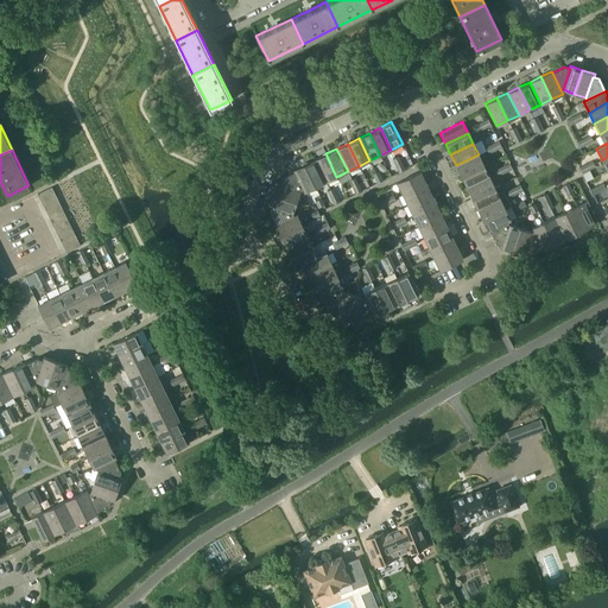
[(325,153),(315,159),(325,182),(336,177),(325,153)]
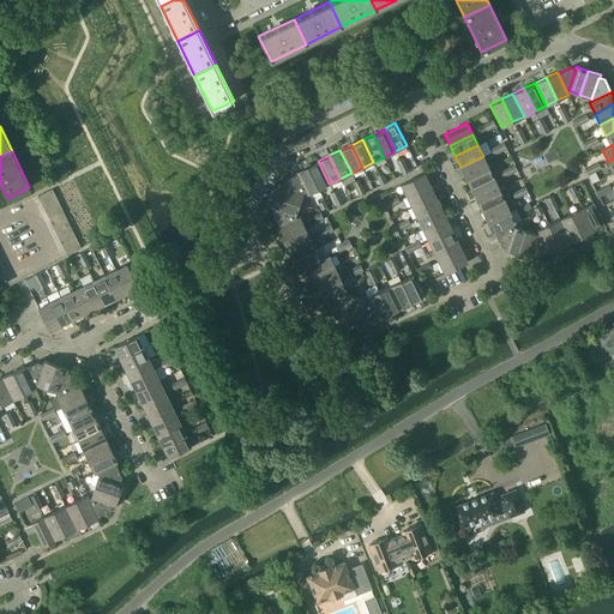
[(465,179),(488,167),(483,156),(461,167),(465,179)]
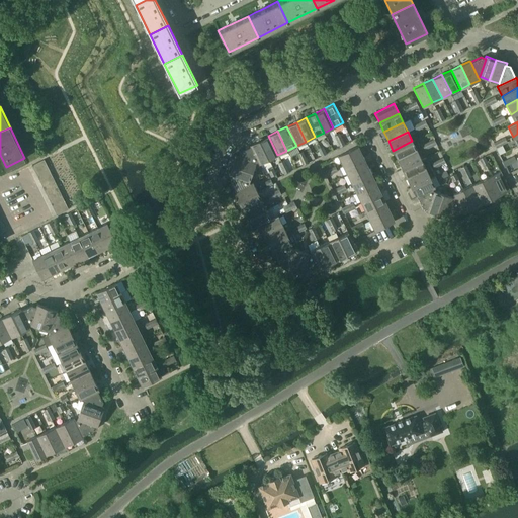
[(268,136),(259,140),(268,159),(277,155),(268,136)]
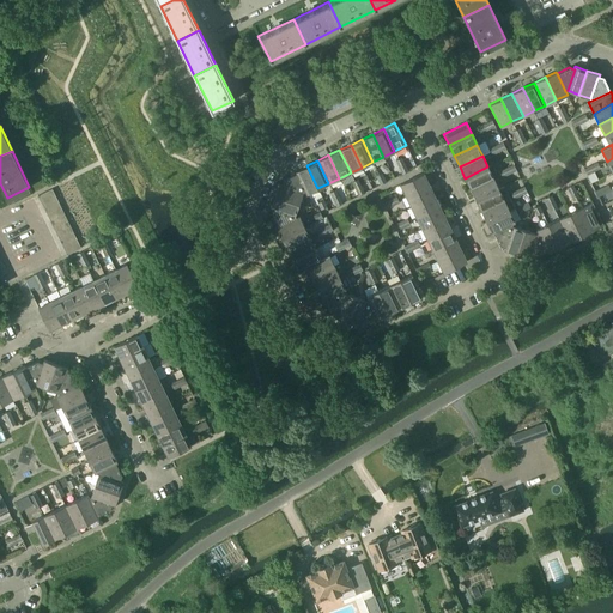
[(471,189),(493,177),(498,175),(492,164),(487,167),(465,178),(471,189)]
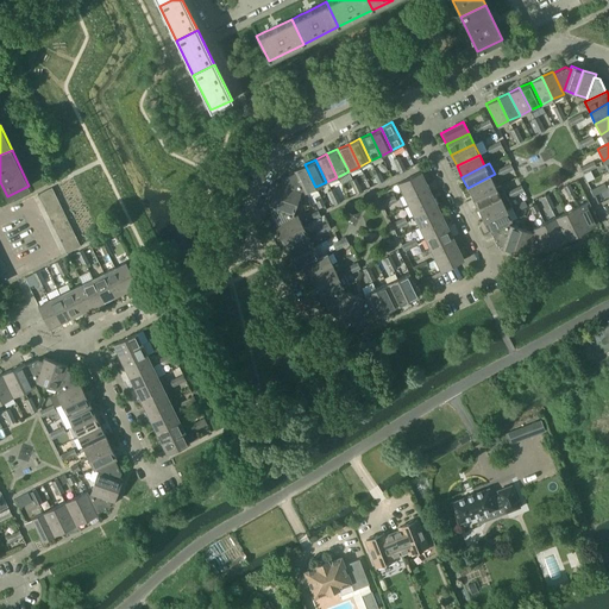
[(305,164),(293,170),(294,173),(302,190),(303,193),(315,187),(305,164)]
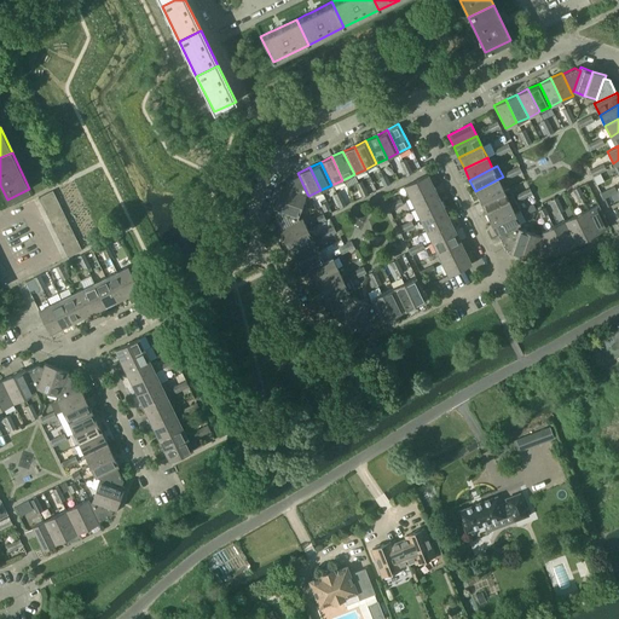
[(427,174),(404,186),(410,197),(433,186),(427,174)]
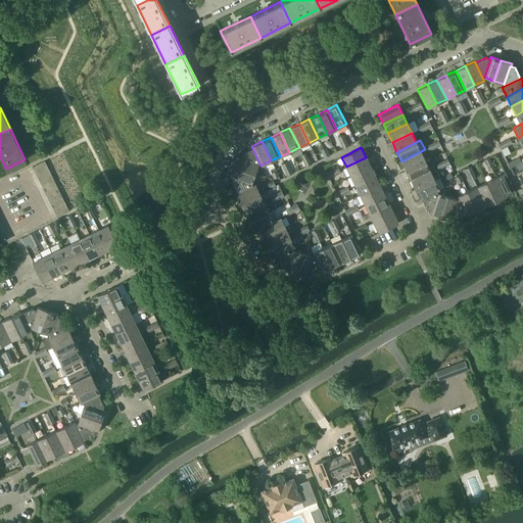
[(252,148),(242,153),(240,157),(257,163),(259,163),(252,148)]
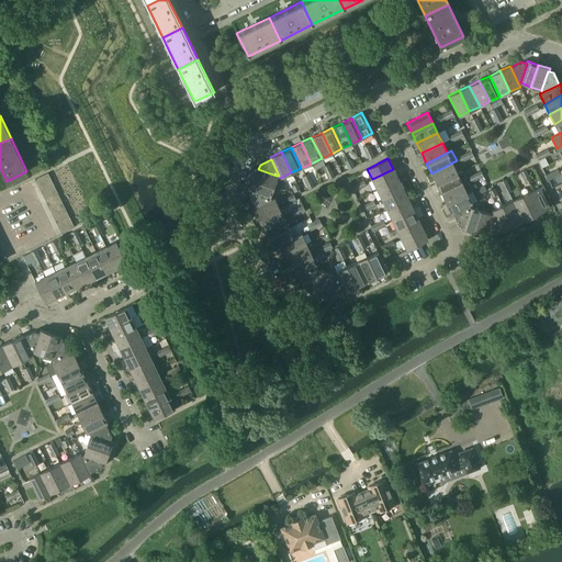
[(436,183),(457,173),(452,163),(431,173),(436,183)]
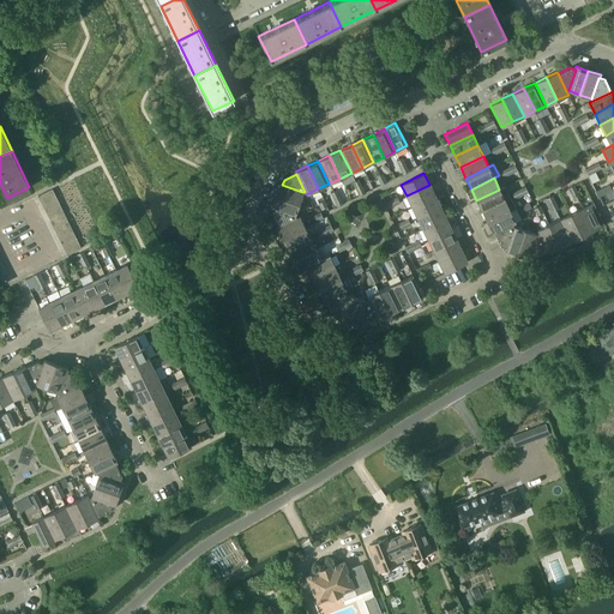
[(280,184),(275,196),(299,204),(302,192),(282,185),(280,184)]
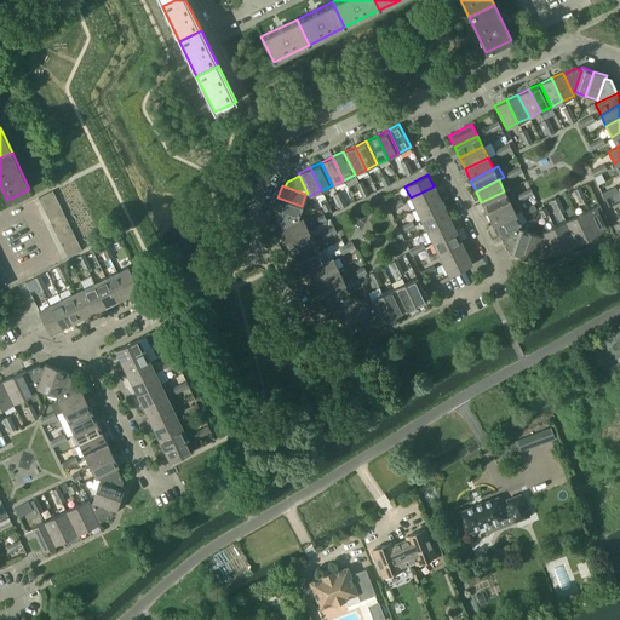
[(434,187),(411,197),(415,208),(438,197),(434,187)]
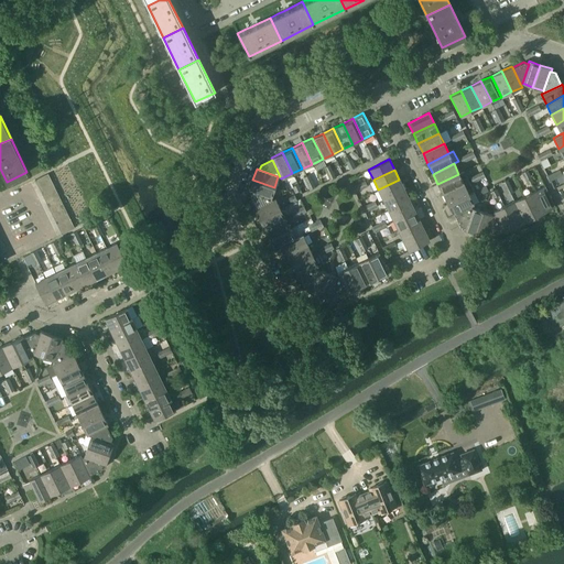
[(47,174),(34,180),(38,186),(51,180),(47,174)]
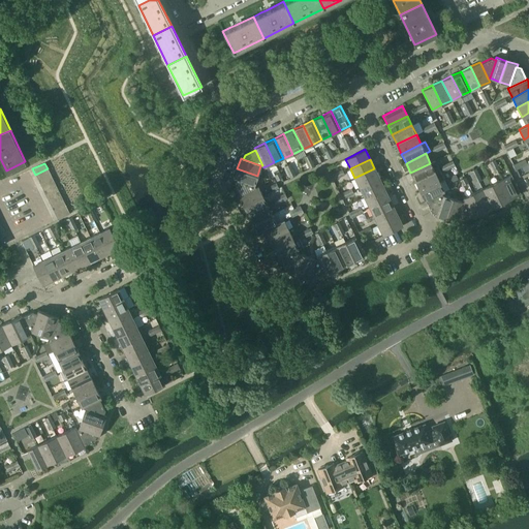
[(415,182),(435,173),(438,170),(437,167),(433,169),(430,163),(410,173),(415,182)]
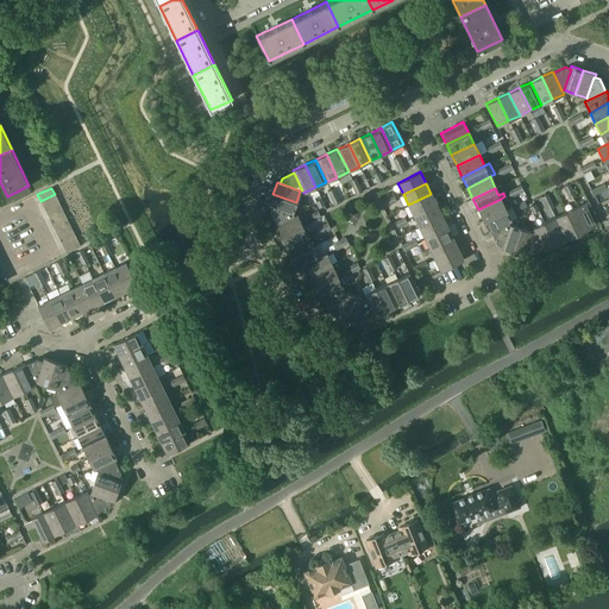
[(55,194),(41,201),(44,207),(58,201),(55,194)]
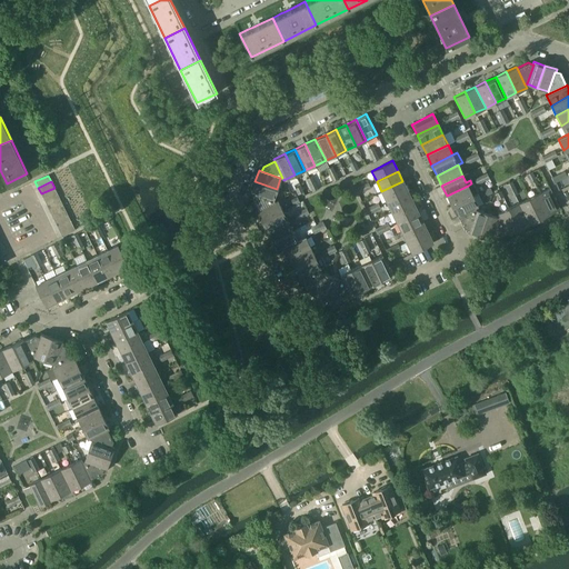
[(255,181),(251,192),(253,193),(255,193),(273,200),(273,199),(277,189),(255,181)]
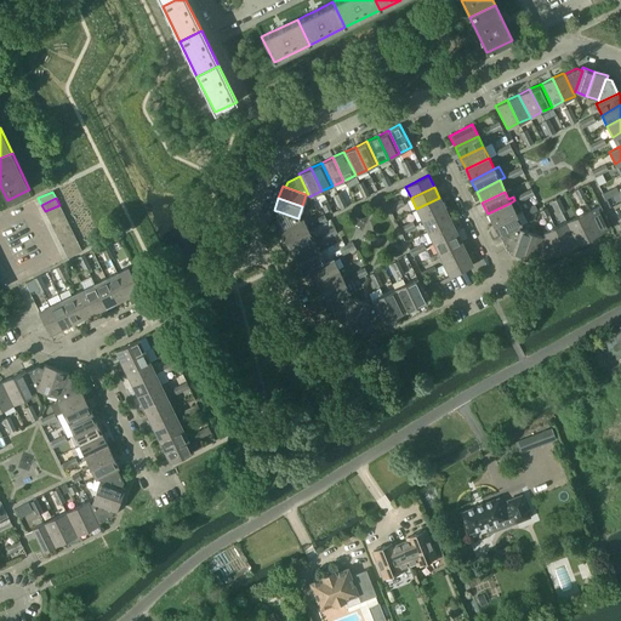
[(439,198),(416,209),(422,220),(445,209),(439,198)]
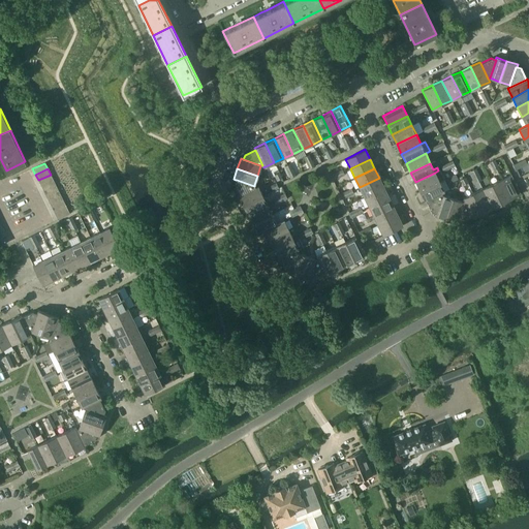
[(419,191),(439,182),(435,173),(415,182),(419,191)]
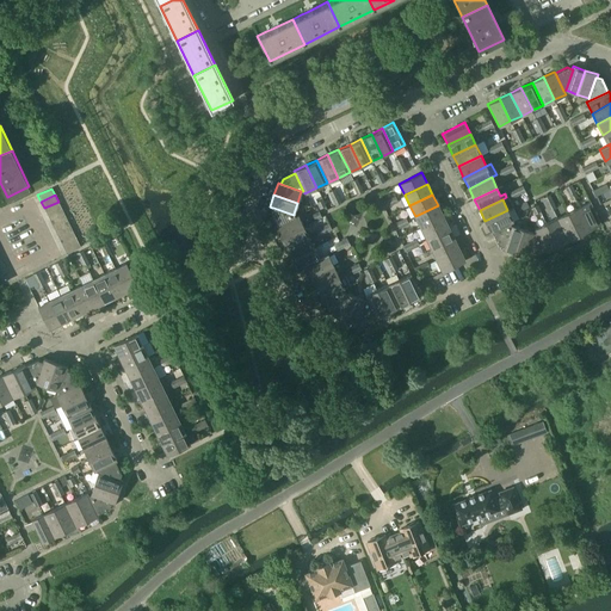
[(59,202),(44,208),(47,215),(61,208),(59,202)]
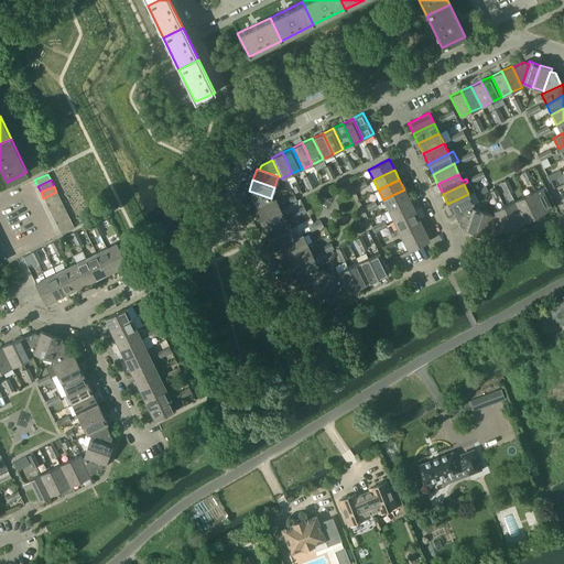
[(544,186),(534,191),(544,212),(554,207),(544,186)]
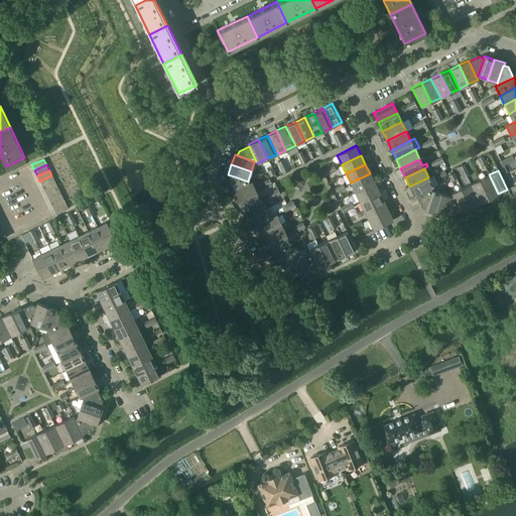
[(370,173),(351,182),(355,192),(374,182),(370,173)]
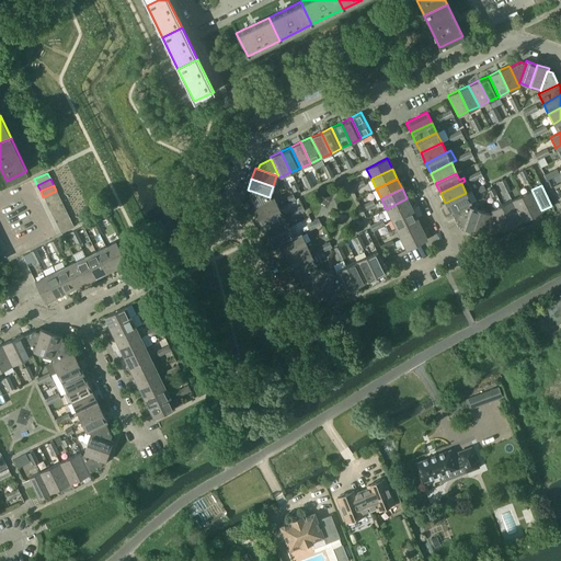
[(531,190),(521,195),(531,216),(541,210),(531,190)]
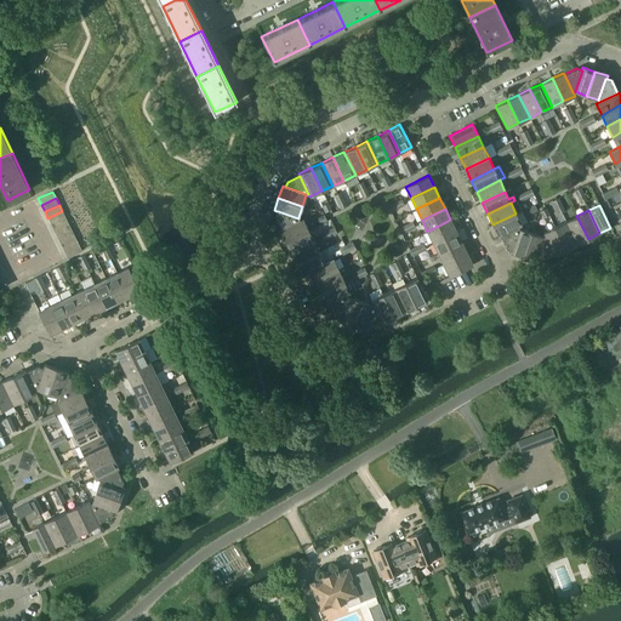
[(62,211),(47,218),(51,224),(66,217),(62,211)]
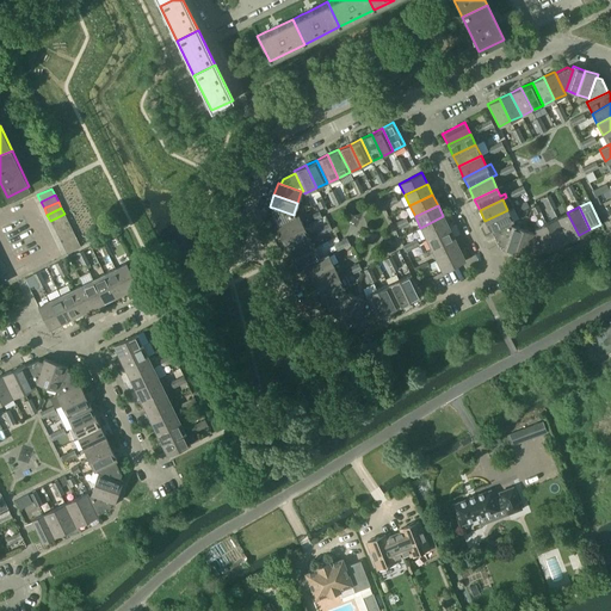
[(294,215),(273,208),(272,208),(271,213),(277,224),(295,216),(294,215)]
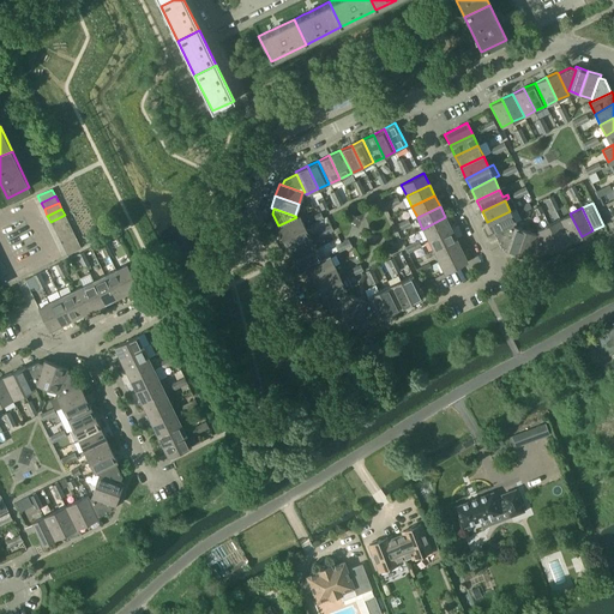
[(510,211),(487,222),(493,233),(512,224),(516,222),(510,211)]
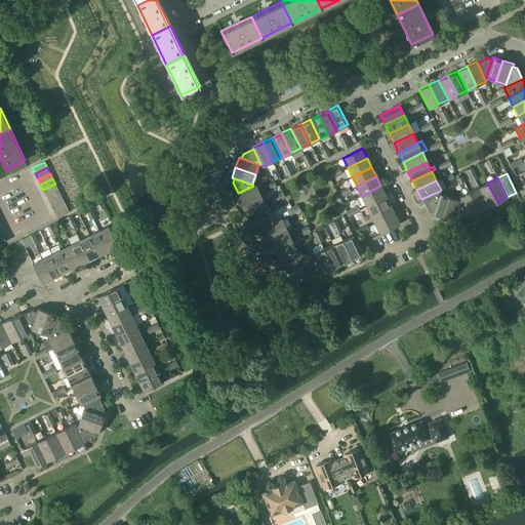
[(487,183),(478,187),(488,206),(497,202),(487,183)]
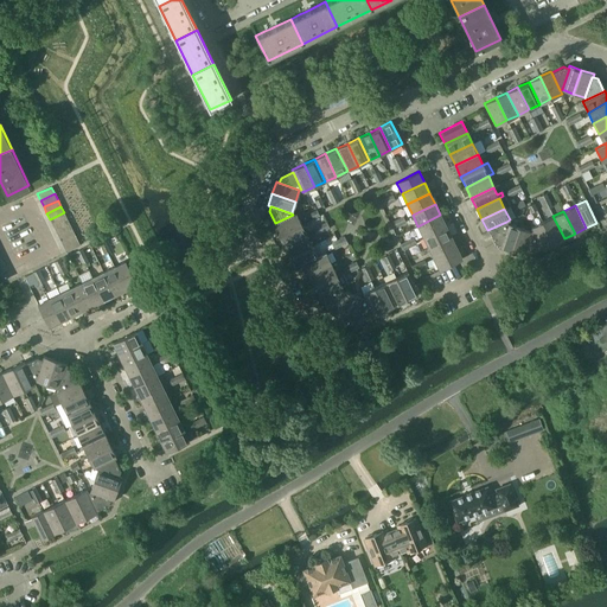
[(64,212),(50,219),(53,225),(66,219),(64,212)]
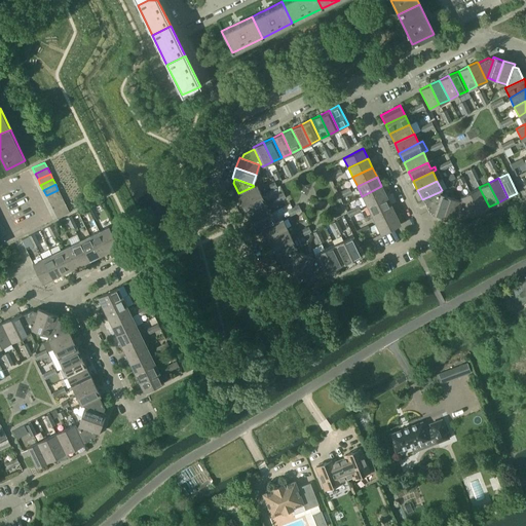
[(254,186),(238,193),(236,194),(241,204),(261,194),(256,185),(254,186)]
